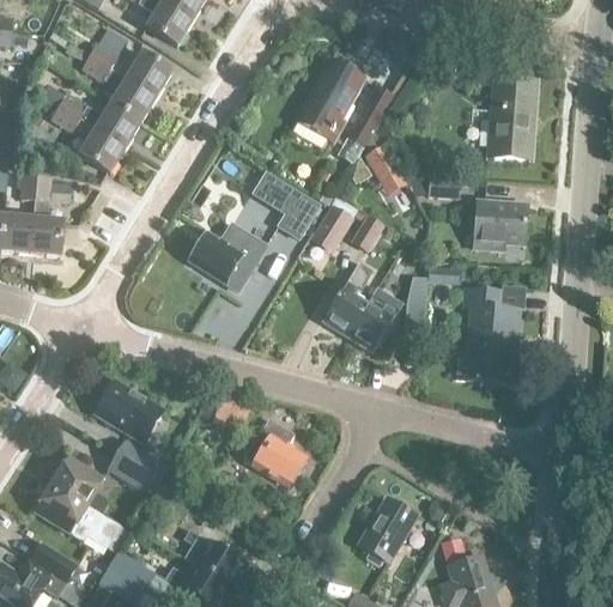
[(139,0),(138,2),(153,12),(147,23),(145,25),(176,44),(192,19),(161,0),(139,0)]
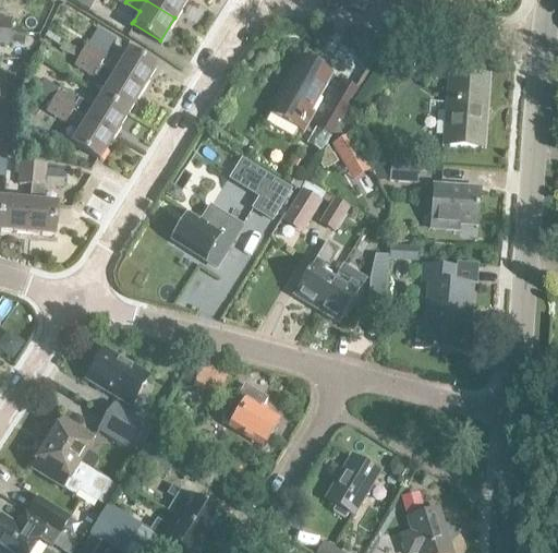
[(146,0),(174,17),(184,0),(146,0)]
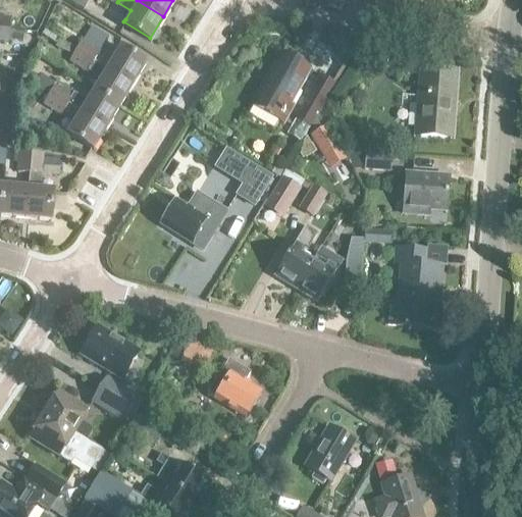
[(0,12),(0,24),(9,26),(10,13),(0,12)]
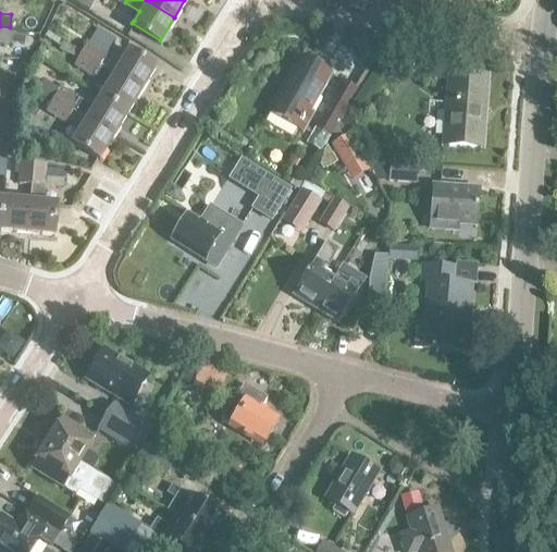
[(10,27),(0,26),(0,39),(9,40),(10,38),(10,27)]
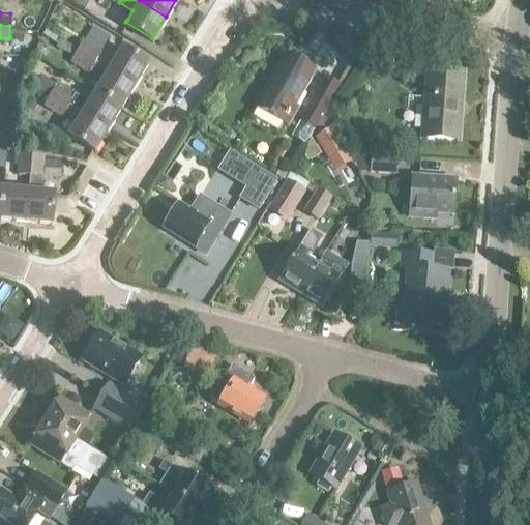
[(59,40),(57,44),(76,52),(78,48),(78,47),(75,46),(76,45),(60,37),(59,40)]
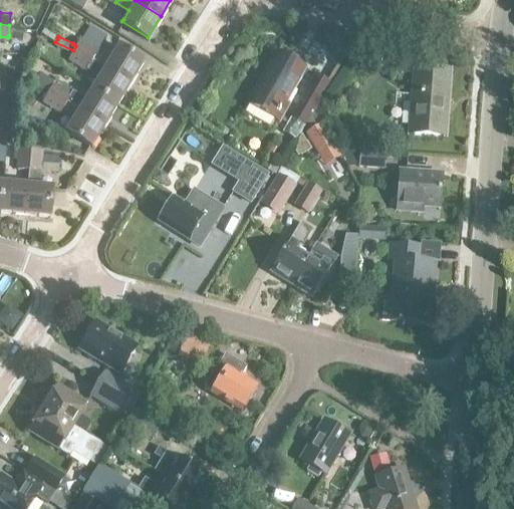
[(81,36),(75,45),(75,46),(92,56),(98,46),(81,36)]
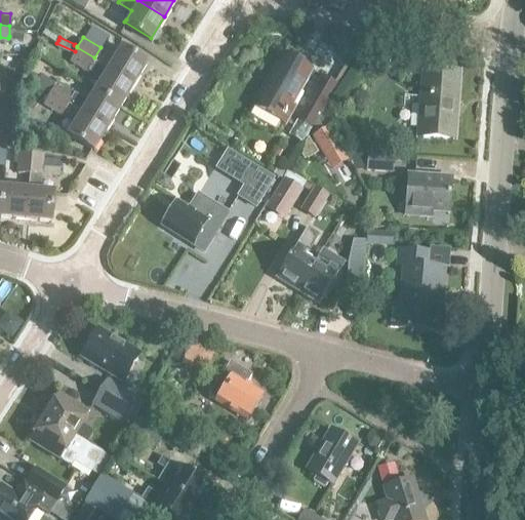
[(120,44),(107,66),(133,81),(147,61),(120,44)]
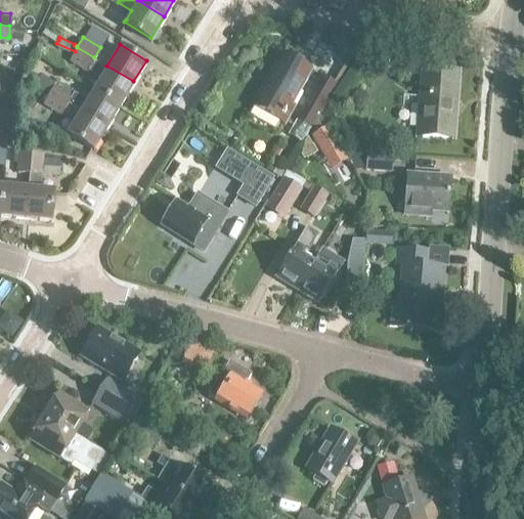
[(77,47),(75,51),(71,57),(88,69),(94,57),(77,47)]
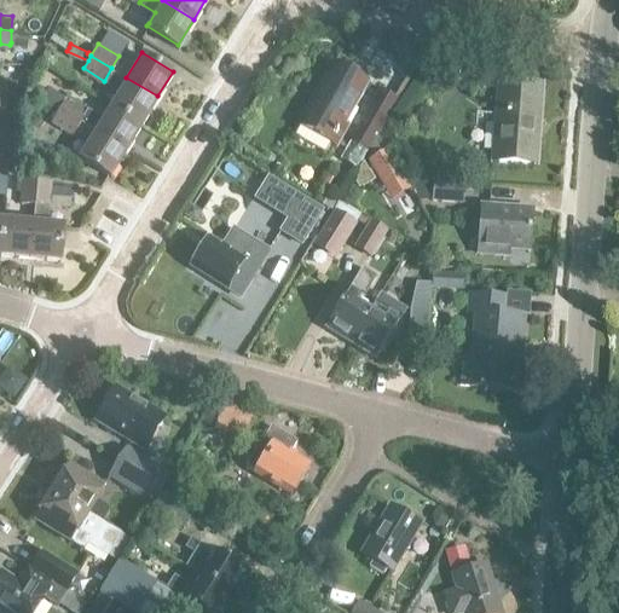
[(334,59),(299,121),(333,140),(368,77),(334,59)]
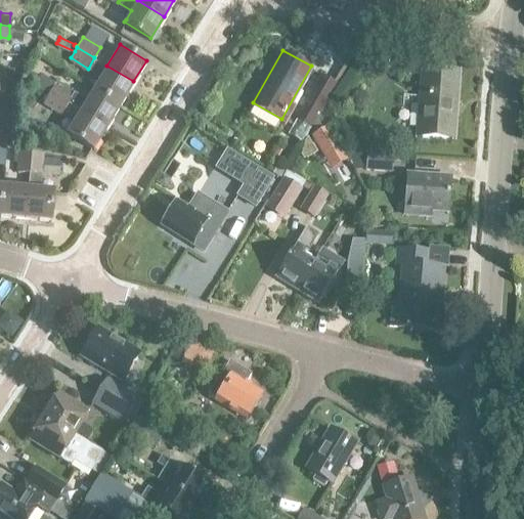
[(94,57),(88,69),(100,76),(93,87),(120,102),(133,81),(106,66),(94,57)]
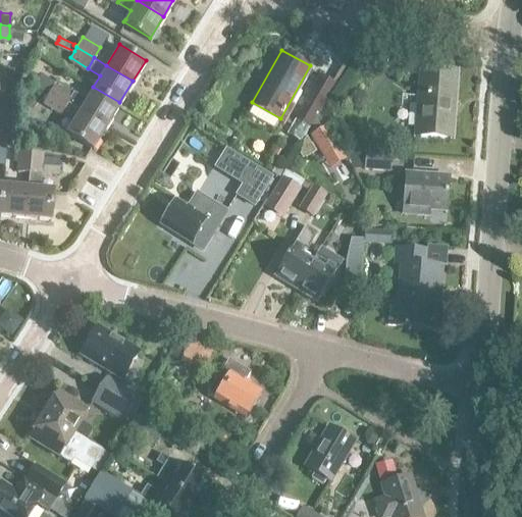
[(420,64),(416,132),(452,135),(456,67),(420,64)]
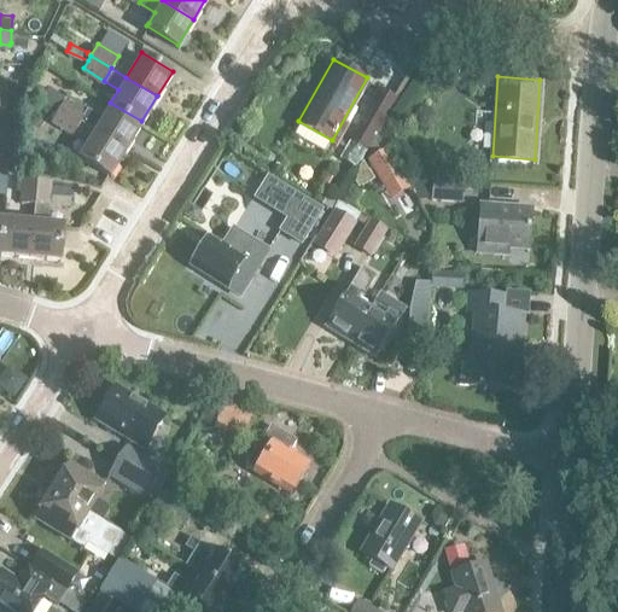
[(380,86),(350,135),(367,146),(378,127),(397,95),(380,86)]
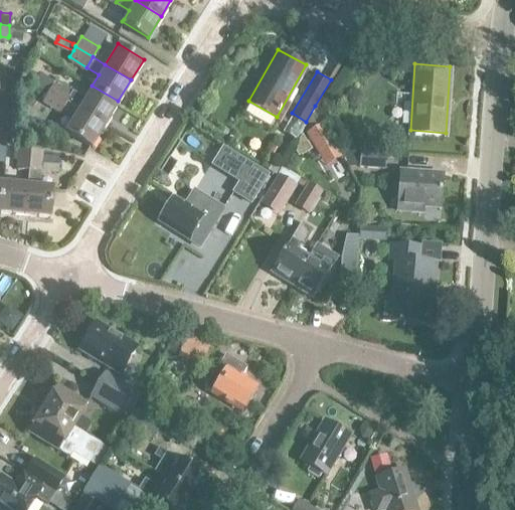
[(55,78),(49,89),(66,100),(73,89),(56,78),(55,78)]
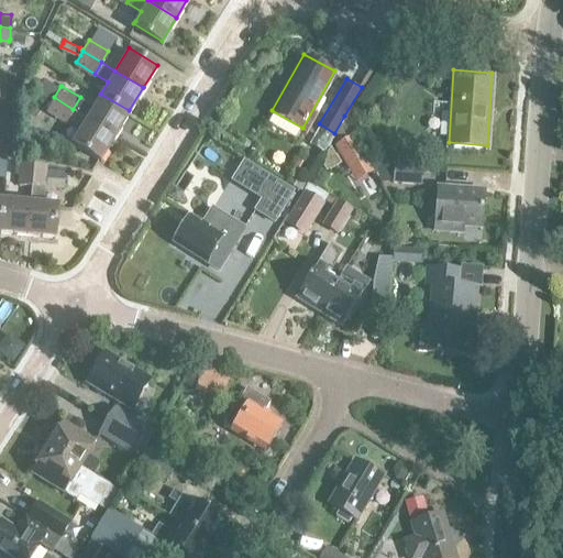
[(80,97),(73,109),(86,117),(114,133),(129,110),(100,94),(94,106),(80,97)]
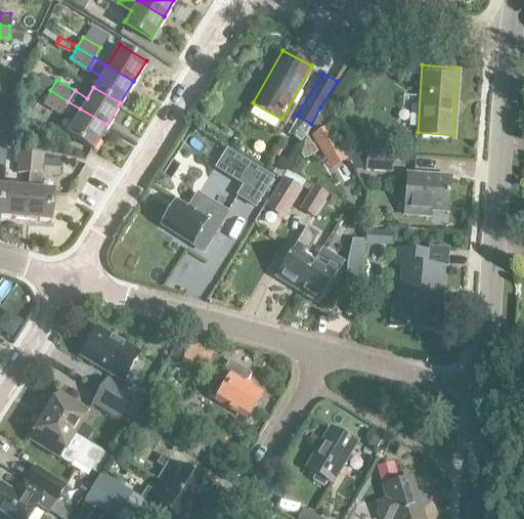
[(68,101),(50,90),(44,100),(61,112),(68,101)]
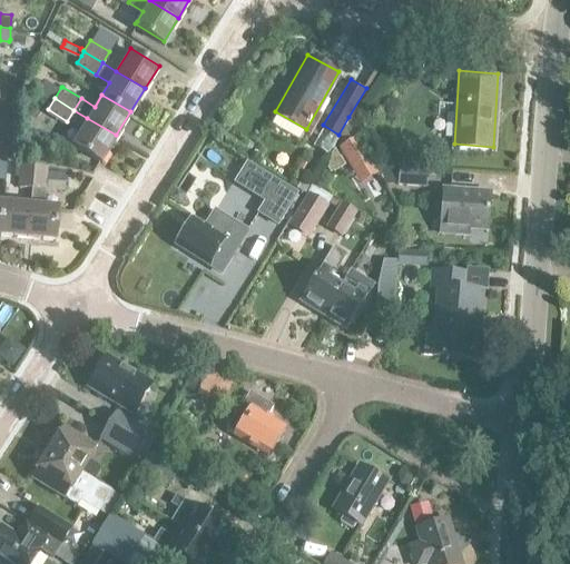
[(74,110),(67,121),(80,129),(74,141),(101,158),(116,135),(87,118),(74,110)]
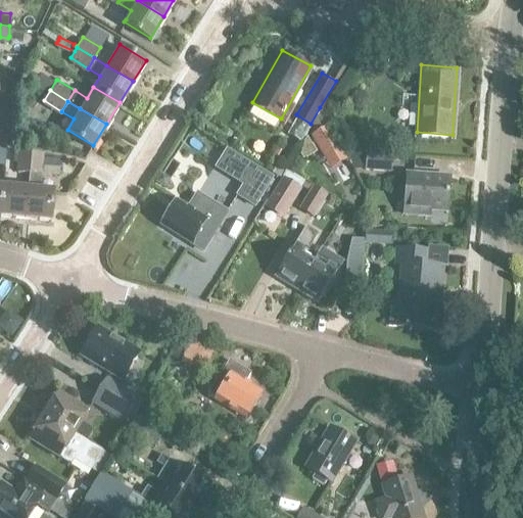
[(247,115),(242,125),(257,135),(264,126),(247,115)]
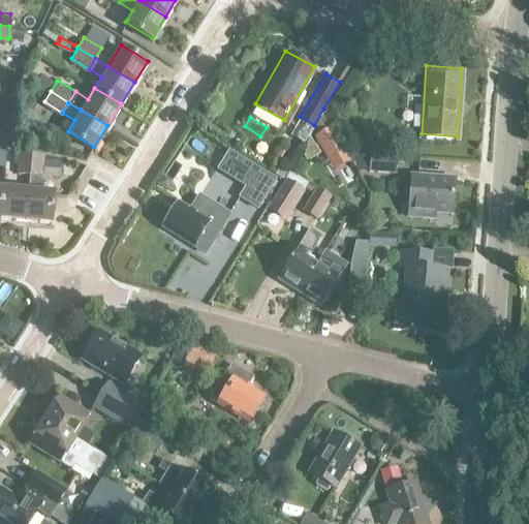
[(318,132),(316,134),(325,151),(341,142),(332,125),(318,132)]
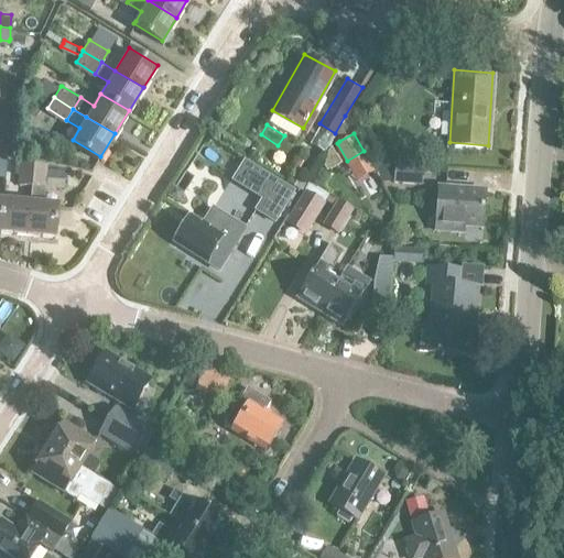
[(331,143),(322,160),(326,168),(329,166),(329,167),(343,161),(337,152),(336,152),(331,143)]
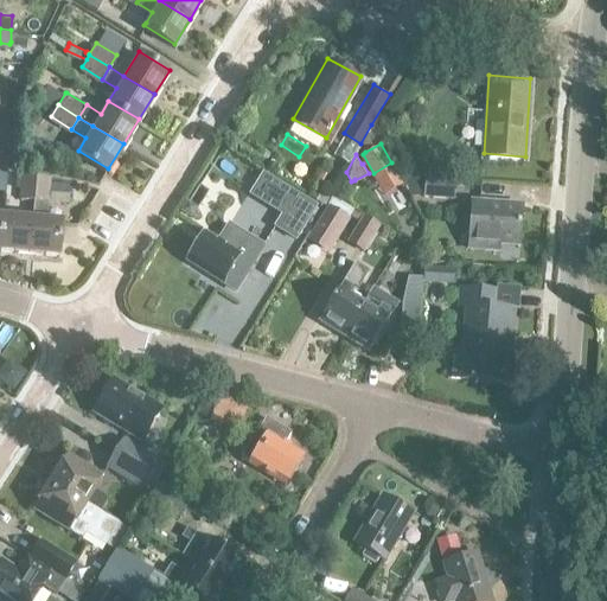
[(36,173),(36,172),(20,171),(20,172),(18,172),(16,191),(19,191),(19,197),(33,198),(33,197),(36,173)]
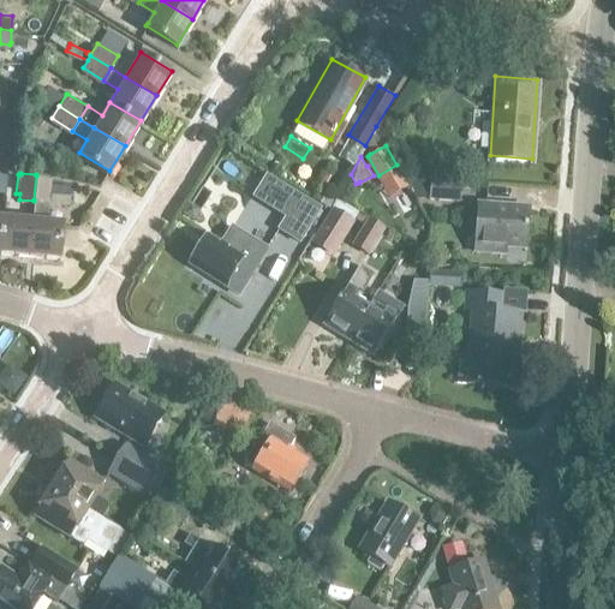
[(36,175),(34,199),(48,201),(49,181),(51,177),(36,175)]
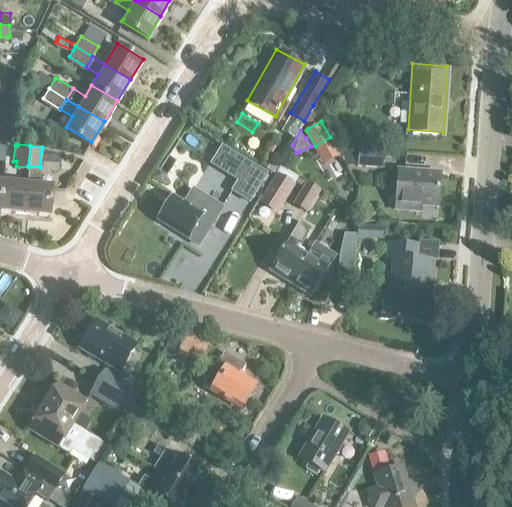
[(359,148),(358,163),(384,165),(385,149),(359,148)]
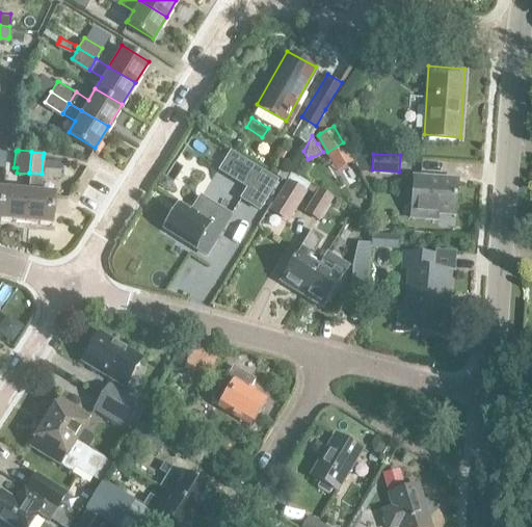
[(274,159),(269,168),(285,178),(290,168),(287,166),(283,164),(280,162),(274,159)]
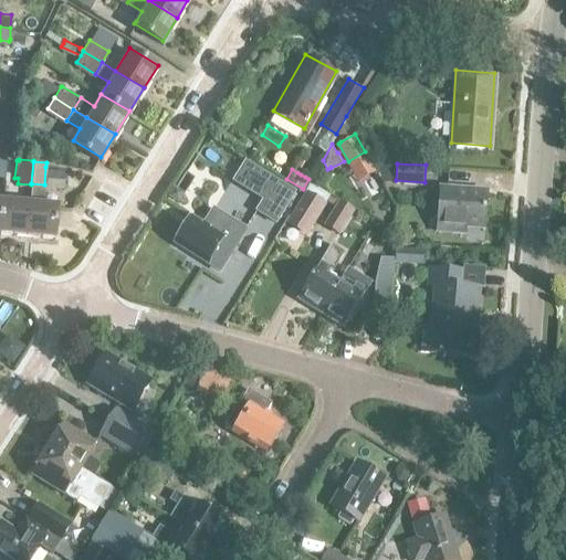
[(262,197),(255,208),(276,221),(280,214),(295,188),(275,176),(262,197)]
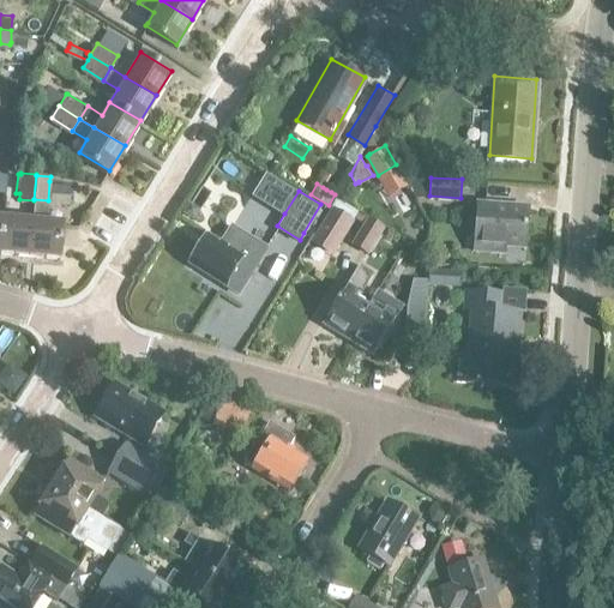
[(34,200),(32,216),(29,253),(59,256),(62,218),(47,217),(48,200),(34,199),(34,200)]
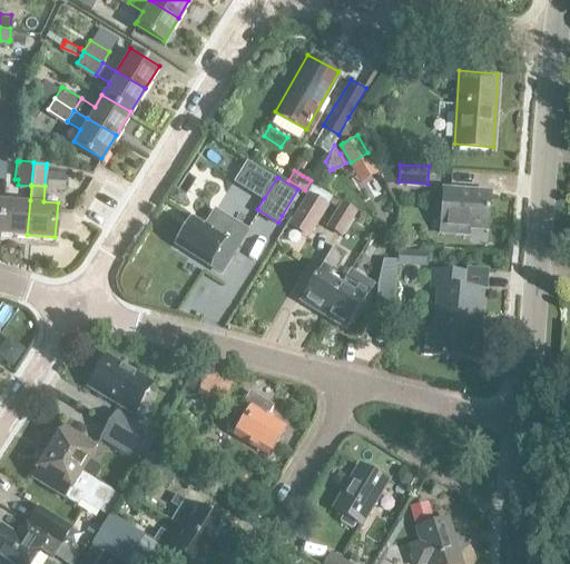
[(441,223),(440,233),(471,235),(472,225),(488,226),(490,189),(443,186),(441,223)]
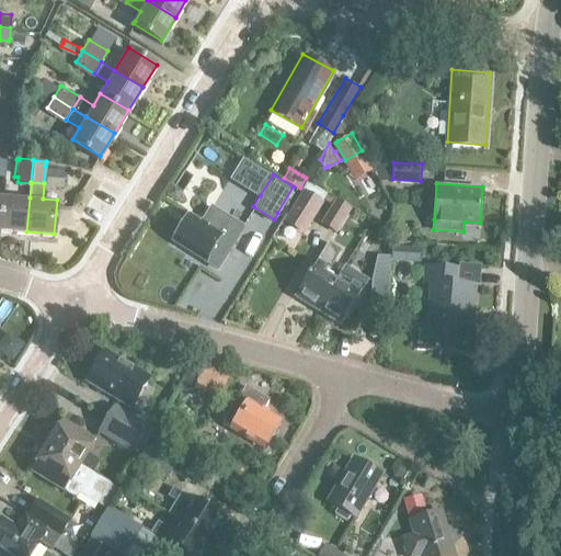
[(304,186),(287,213),(308,226),(324,200),(304,186)]
